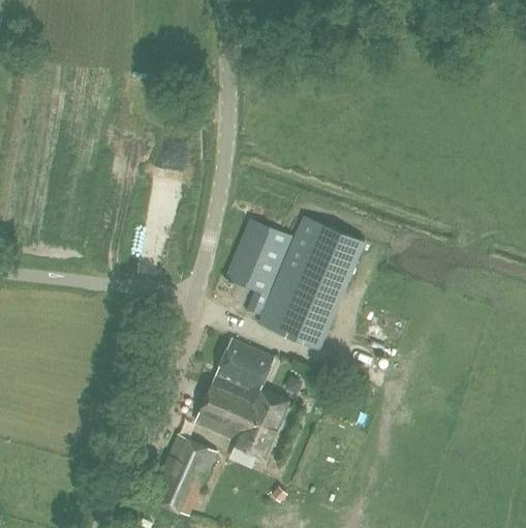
[(362,242),(302,216),(292,238),(268,294),(254,289),(245,310),(259,316),(256,323),(316,349),(362,242)]
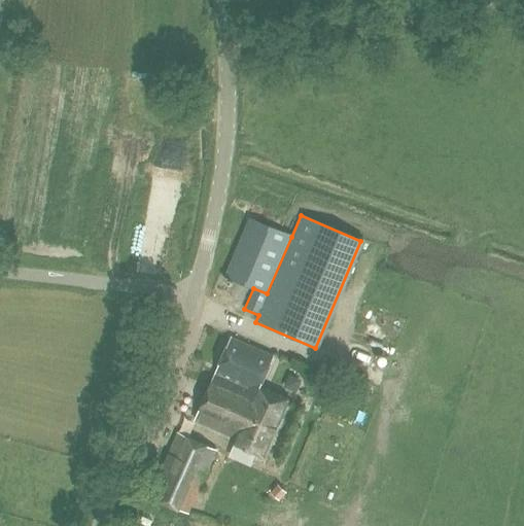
[(291,237),(247,218),(222,276),(253,288),(267,293),(291,237)]
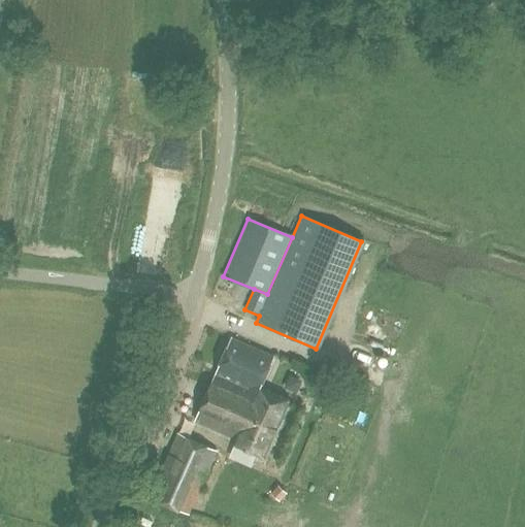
[(229,339),(193,421),(234,439),(232,445),(262,458),(287,401),(258,388),(271,358),(229,339)]
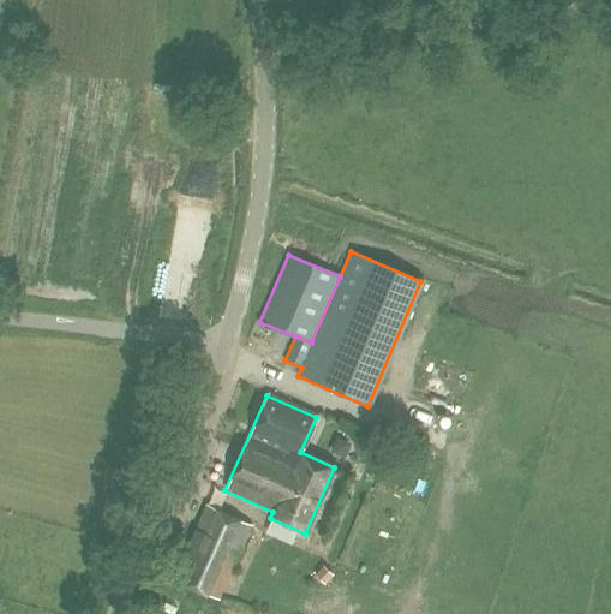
[(217,600),(250,525),(204,506),(172,580),(217,600)]
